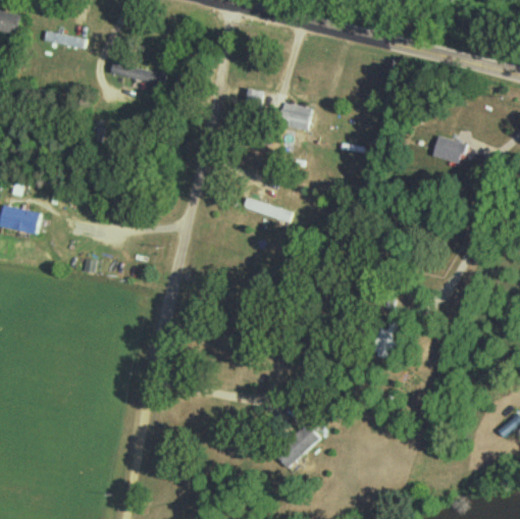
[(0,31),(15,35),(19,13),(0,9),(0,31)]
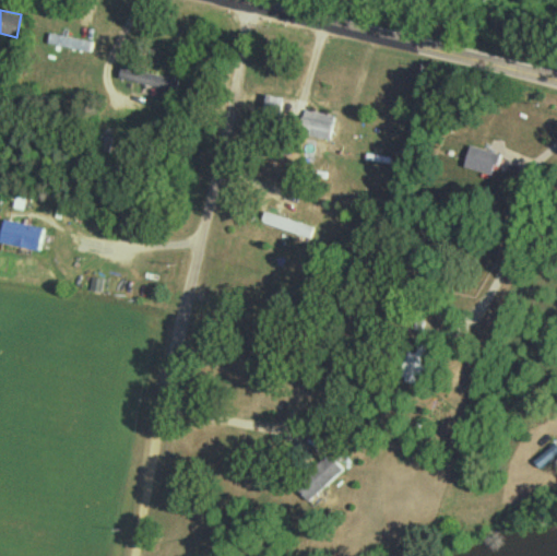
[(90,40),(48,35),(47,44),(87,49),(90,40)]
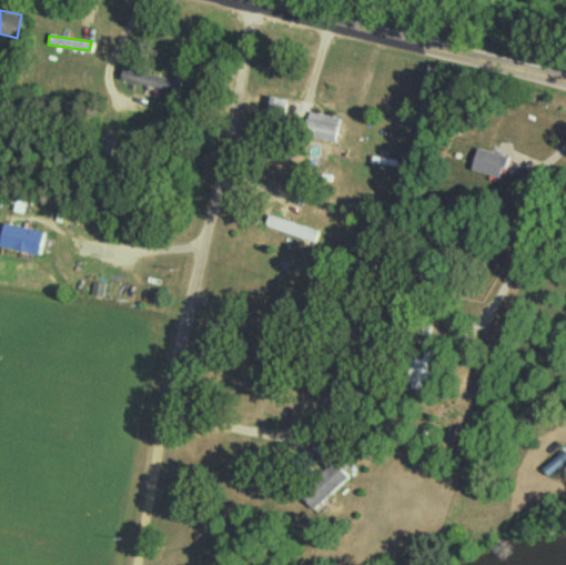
[(177,93),(180,81),(122,67),(119,78),(177,93)]
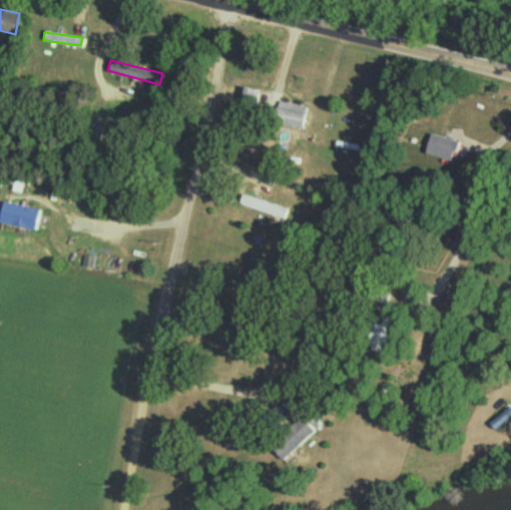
[(257,110),(257,88),(239,88),(239,109),(257,110)]
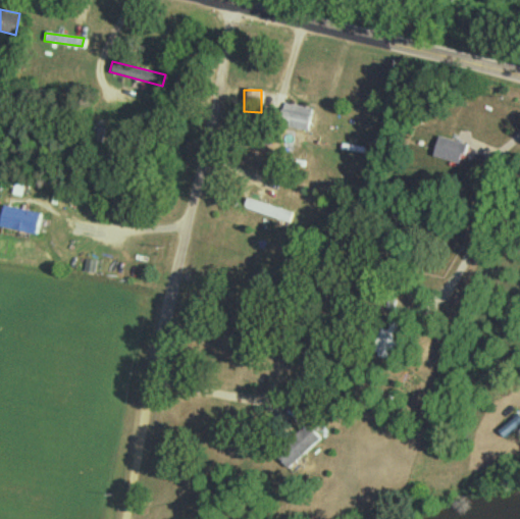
[(304,134),(312,111),(283,101),(275,123),(304,134)]
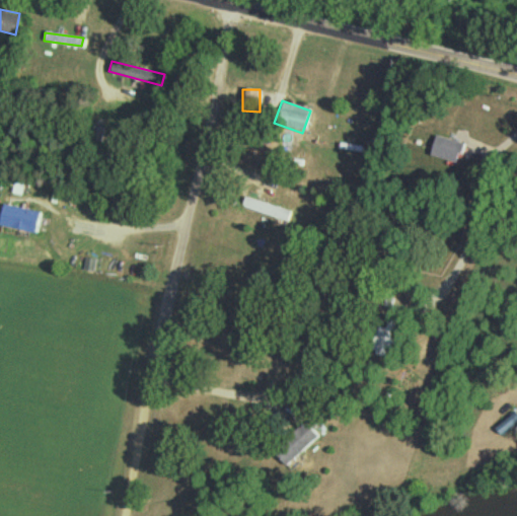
[(462,143),(434,135),(429,155),(456,163),(462,143)]
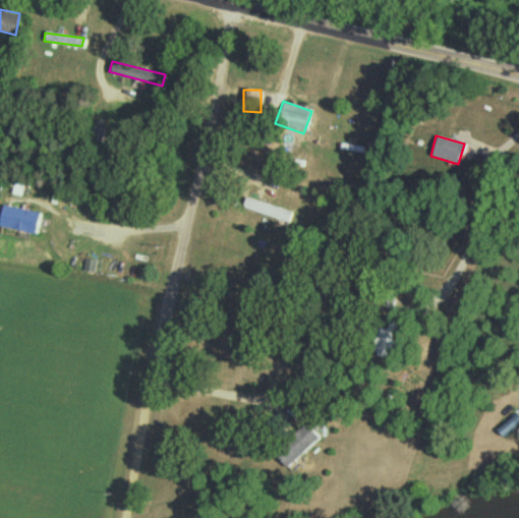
[(0,225),(35,234),(40,213),(2,204),(0,212),(0,225)]
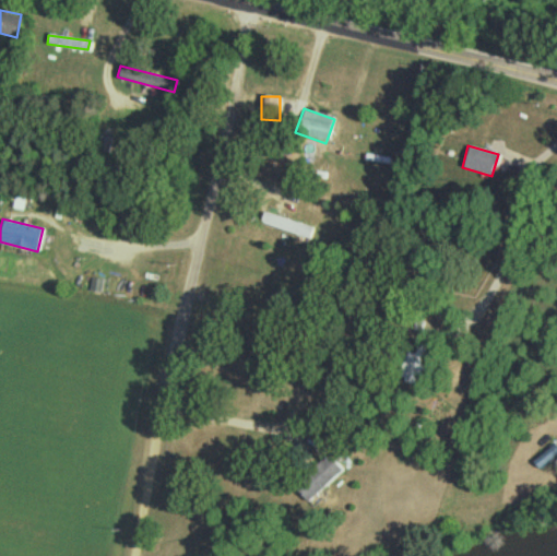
[(252,331),(263,328),(260,318),(250,320),(252,331)]
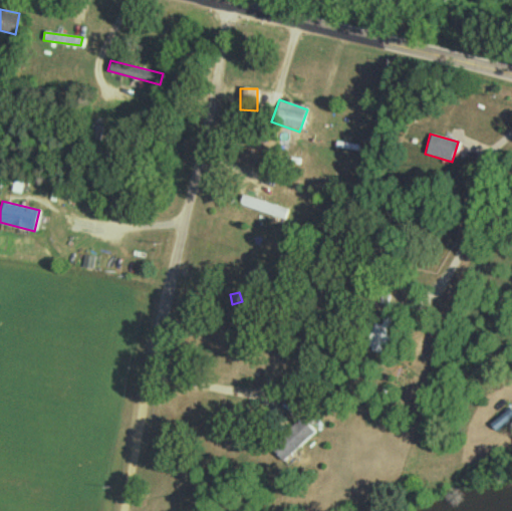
[(379,353),(395,317),(377,310),(362,346),(379,353)]
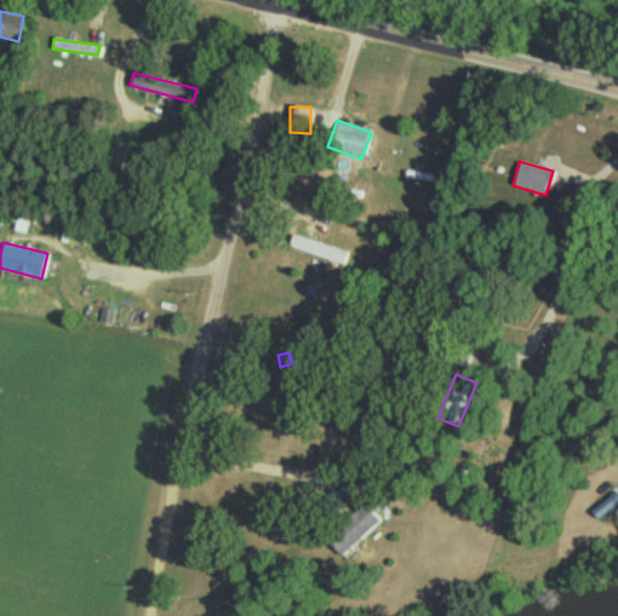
[(284,422),(286,413),(251,403),(249,413),(284,422)]
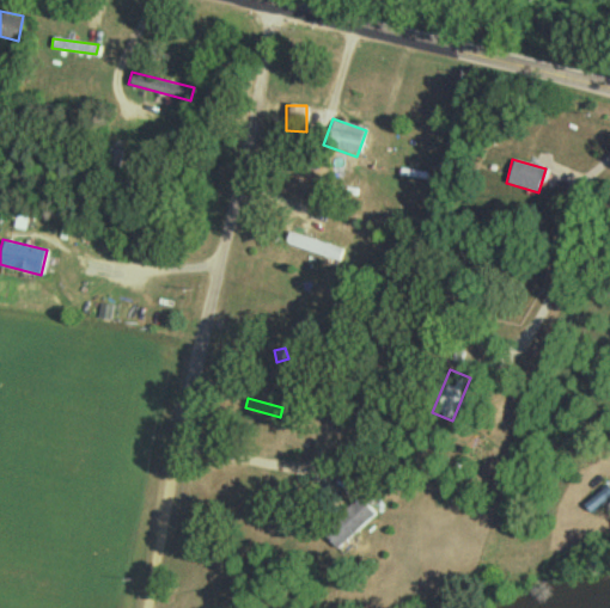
[(336,547),(372,513),(355,495),(319,530),(336,547)]
